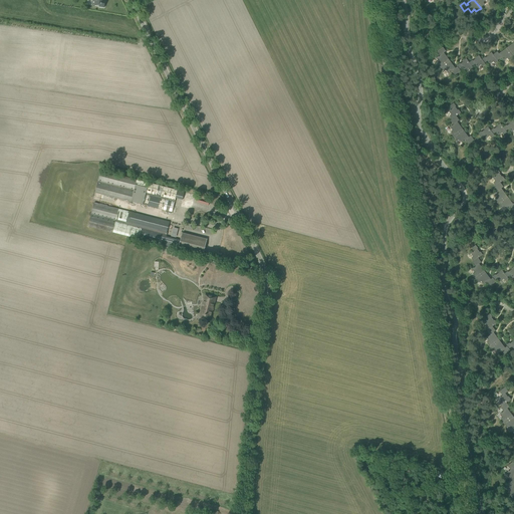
[(474,0),(481,8),(482,8),(481,7),(485,4),(483,3),(486,0),(474,0)]
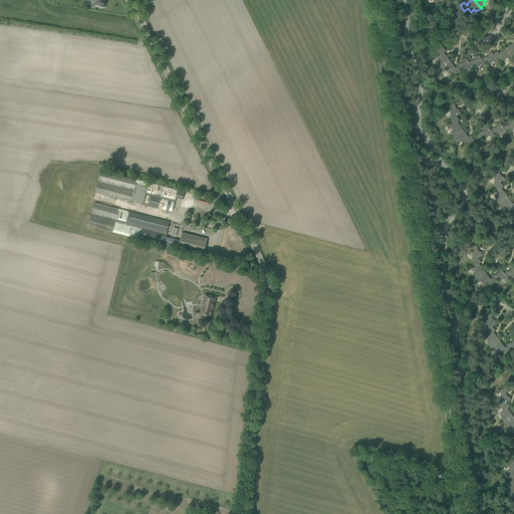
[(439,66),(440,68),(450,60),(445,54),(444,55),(443,53),(446,51),(443,47),(437,51),(440,55),(437,58),(439,61),(438,63),(440,66),(439,66)]
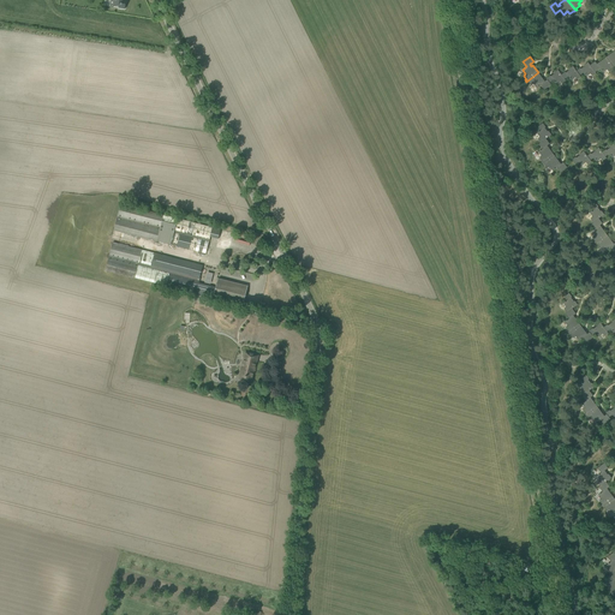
[(595,63),(590,66),(596,72),(601,69),(603,73),(608,70),(609,72),(613,70),(614,70),(614,69),(607,58),(599,63),(599,64),(598,66),(595,63)]
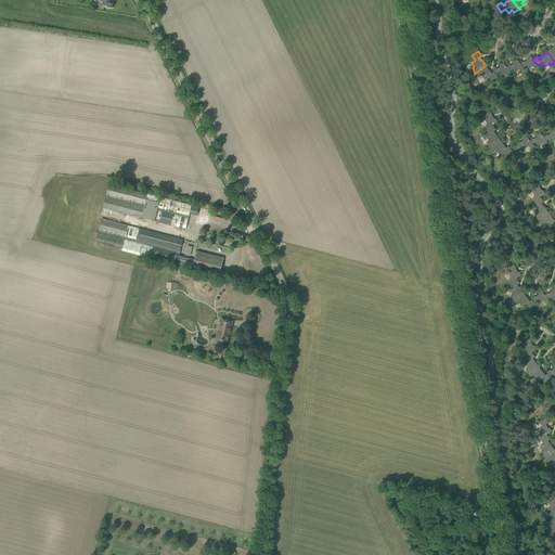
[(524,62),(520,65),(524,68),(527,66),(529,69),(533,67),(534,69),(538,66),(538,65),(532,60),(531,56),(527,60),(528,61),(525,64),(524,62)]
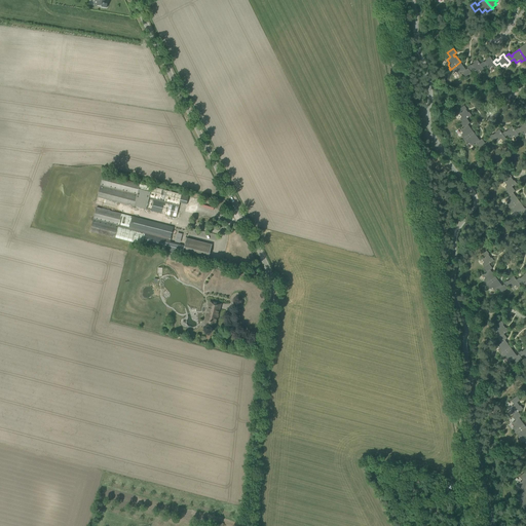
[(483,62),(481,64),(483,68),(486,66),(489,69),(492,67),(493,68),(496,66),(496,65),(493,62),(490,57),(487,60),(488,61),(484,64),(483,62)]
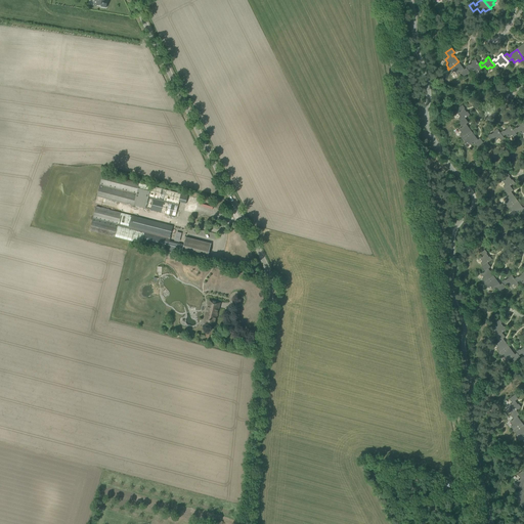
[(466,68),(467,68),(469,71),(472,69),(474,72),(478,70),(479,72),(482,69),(481,68),(479,63),(476,59),(472,62),(474,63),(470,67),(469,64),(466,68)]
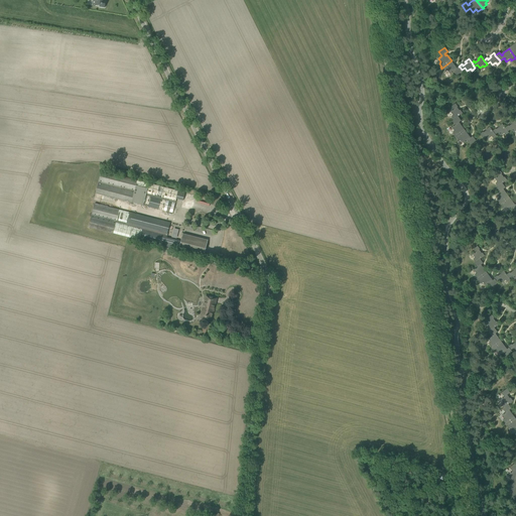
[(452,60),(441,69),(442,70),(443,69),(445,72),(447,71),(450,74),(454,72),(457,76),(463,71),(462,70),(460,67),(457,69),(456,68),(456,67),(452,60)]
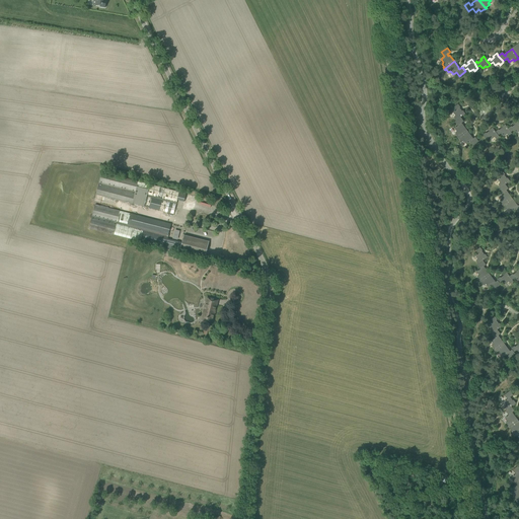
[(453,118),(456,121),(460,118),(465,114),(462,110),(461,112),(459,108),(460,107),(458,104),(454,106),(456,109),(453,113),(455,116),(453,118)]
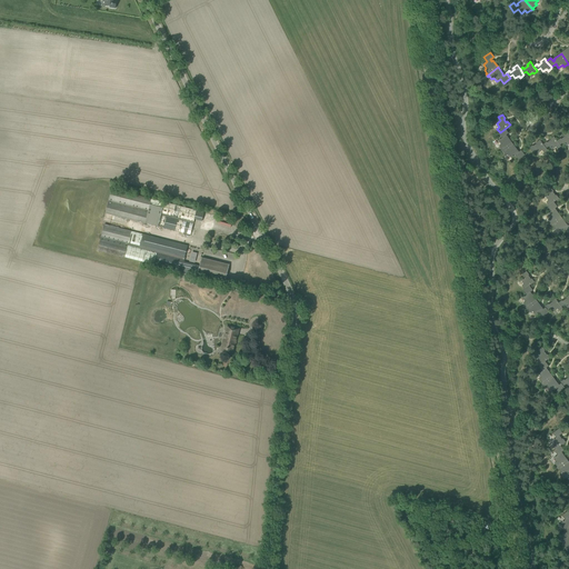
[(500,150),(501,151),(512,143),(507,137),(507,138),(505,136),(508,133),(505,129),(500,132),(498,133),(501,138),(498,140),(500,145),(499,146),(501,150),(500,150)]
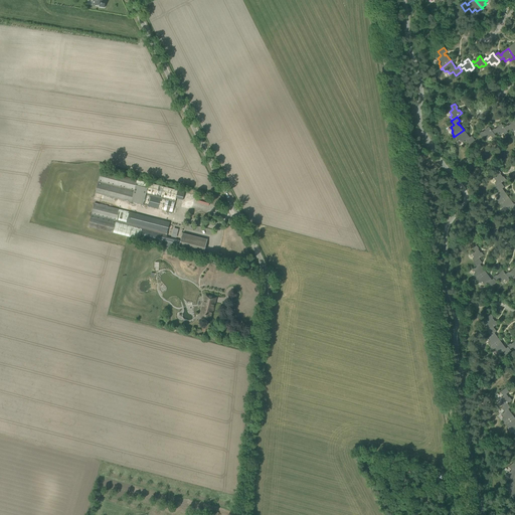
[(507,126),(504,128),(507,132),(510,129),(512,133),(514,130),(514,122),(514,121),(510,123),(512,125),(509,127),(508,127),(507,126)]
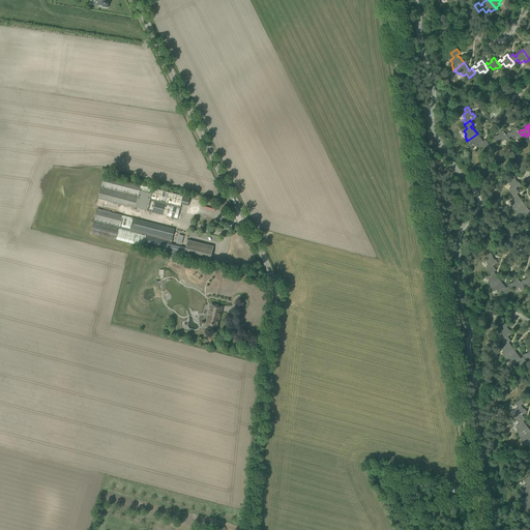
[(509,133),(505,135),(508,139),(511,136),(514,140),(518,137),(520,139),(523,137),(522,136),(519,131),(516,127),(512,129),(513,131),(510,134),(509,133)]
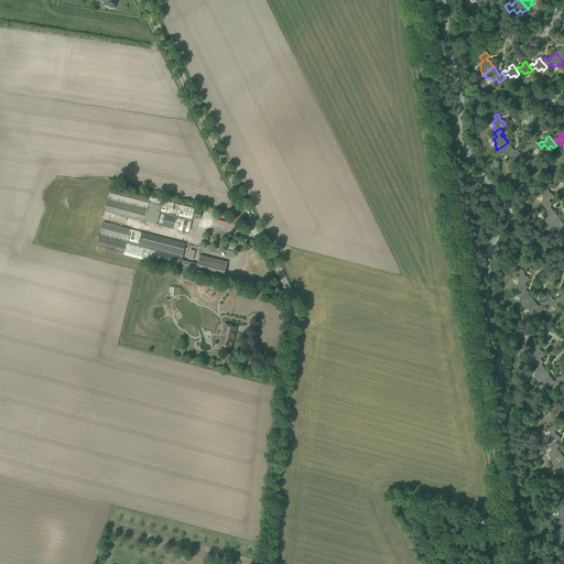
[(541,148),(538,143),(535,139),(531,141),(532,143),(529,145),(528,144),(524,147),(528,151),(531,148),(533,152),(538,149),(539,151),(542,149),(541,148)]
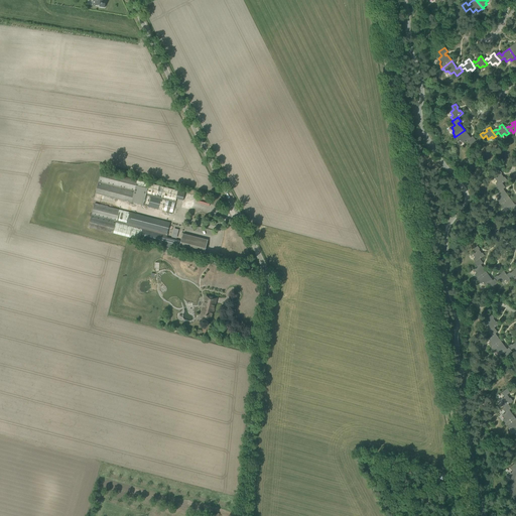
[(465,130),(455,137),(456,138),(457,138),(459,141),(461,140),(464,143),(467,141),(470,145),(476,141),(473,136),(470,138),(468,137),(469,136),(465,130)]
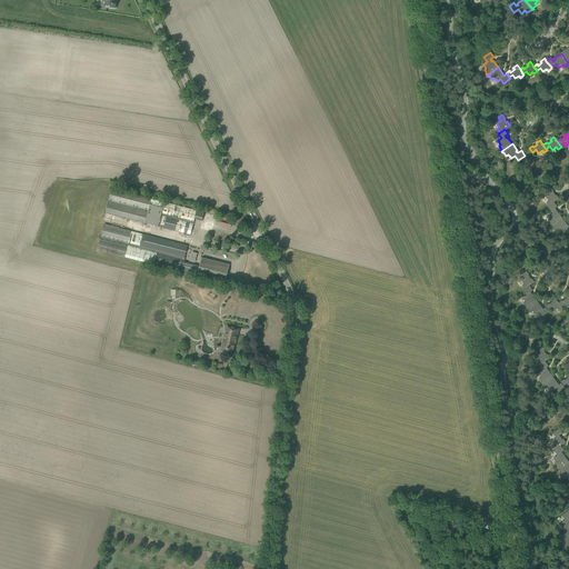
[(546,202),(549,206),(553,202),(559,199),(556,196),(555,197),(552,192),(553,191),(551,188),(547,191),(549,195),(546,197),(548,201),(546,202)]
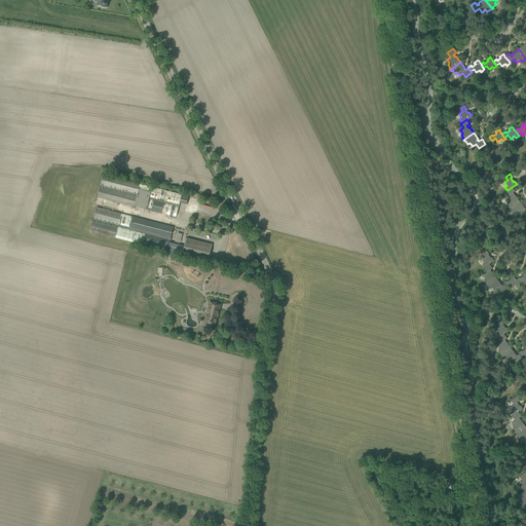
[(97,197),(176,217),(180,202),(187,204),(189,196),(103,175),(97,197)]
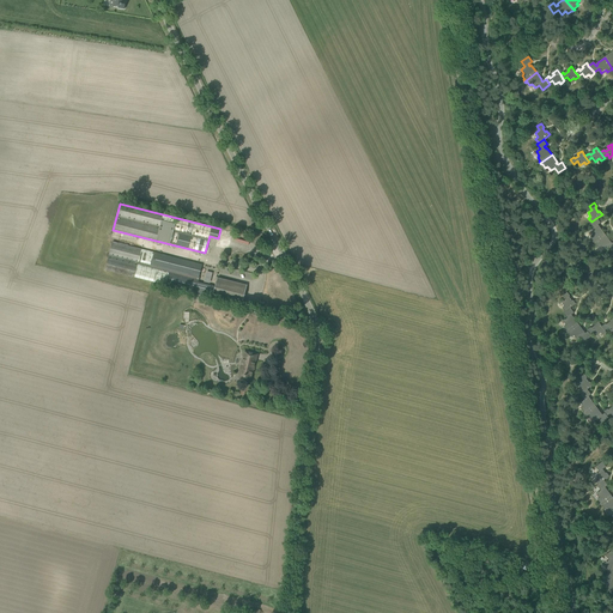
[(592,242),(593,243),(605,234),(599,226),(599,228),(596,225),(600,223),(596,218),(592,222),(589,223),(593,228),(589,231),(593,235),(590,237),(593,241),(592,242)]
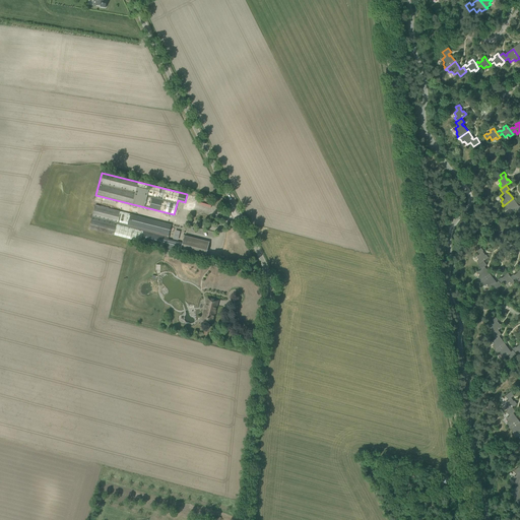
[(513,198),(503,206),(504,207),(505,206),(507,210),(509,208),(512,212),(515,209),(518,213),(519,211),(519,205),(518,207),(517,205),(517,204),(513,198)]
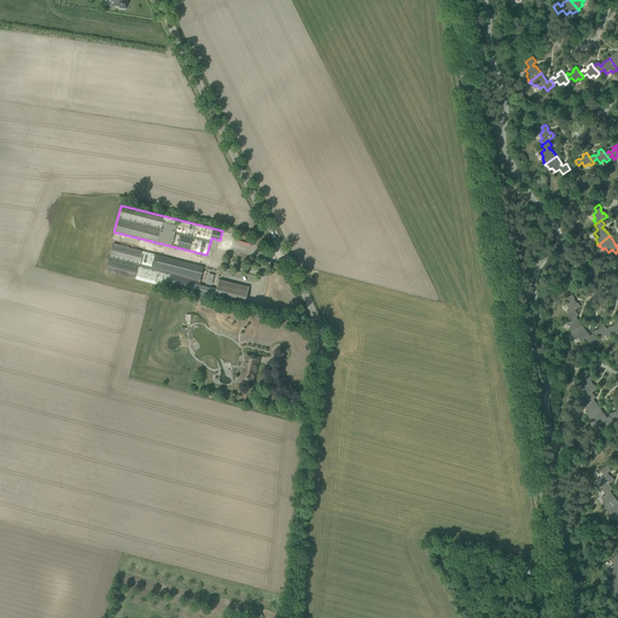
[(105,273),(214,299),(216,290),(199,285),(204,267),(112,244),(105,273)]
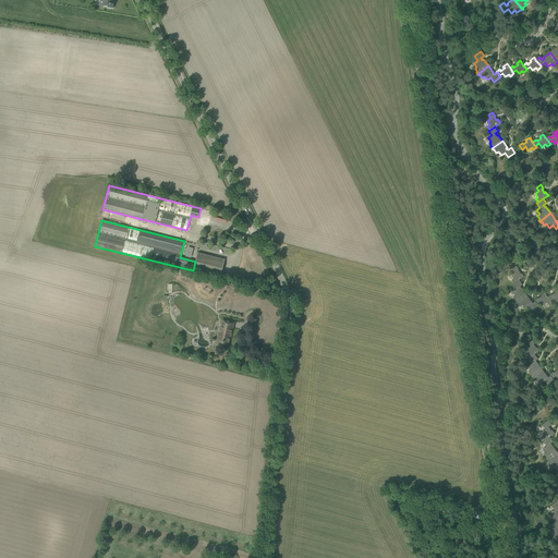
[(195,262),(193,270),(220,278),(225,259),(197,253),(195,262)]
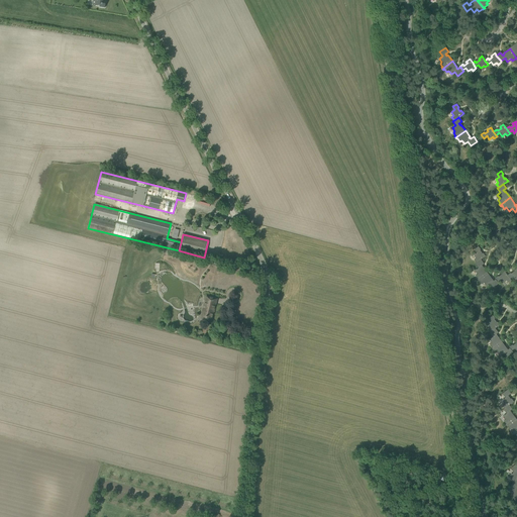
[(474,260),(477,263),(481,260),(486,256),(483,253),(482,254),(479,250),(481,249),(478,246),(475,249),(477,252),(474,254),(476,259),(474,260)]
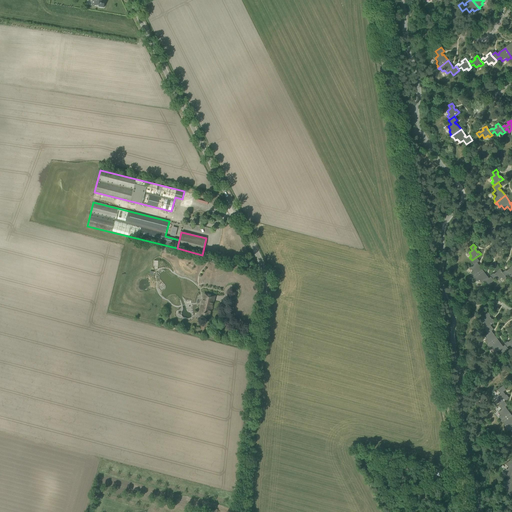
[(472,277),(473,278),(483,270),(478,265),(476,263),(479,261),(476,257),(472,260),(470,261),(473,265),(470,268),(472,271),(471,273),(473,276),(472,277)]
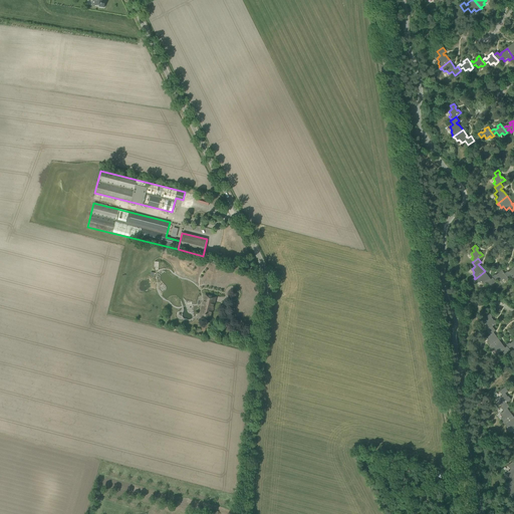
[(507,271),(504,273),(507,277),(510,275),(513,278),(513,277),(513,266),(511,269),(512,270),(508,273),(507,271)]
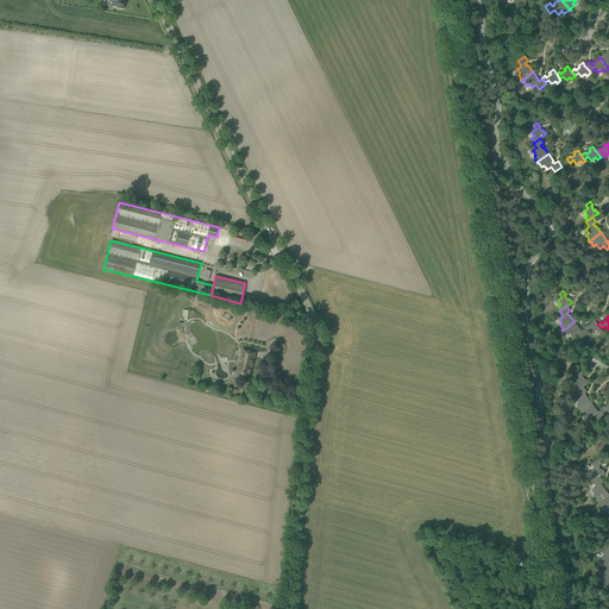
[(583,328),(584,330),(586,332),(589,330),(592,333),(596,331),(598,333),(602,330),(601,328),(597,324),(594,319),(590,322),(591,324),(588,327),(586,325),(583,328)]
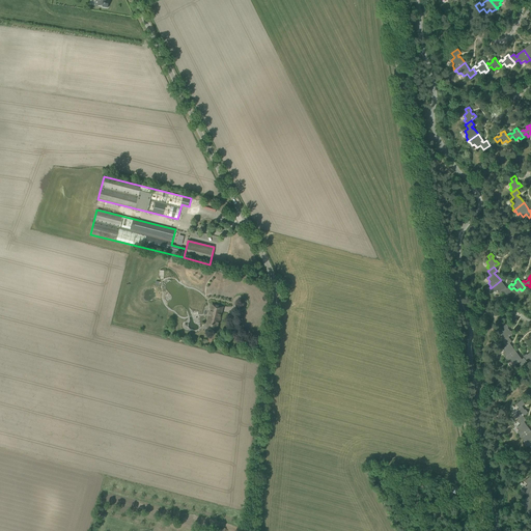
[(501,280),(491,288),(492,289),(493,288),(495,292),(497,290),(500,295),(503,291),(506,296),(512,291),(511,289),(509,287),(506,289),(505,287),(505,286),(501,280)]
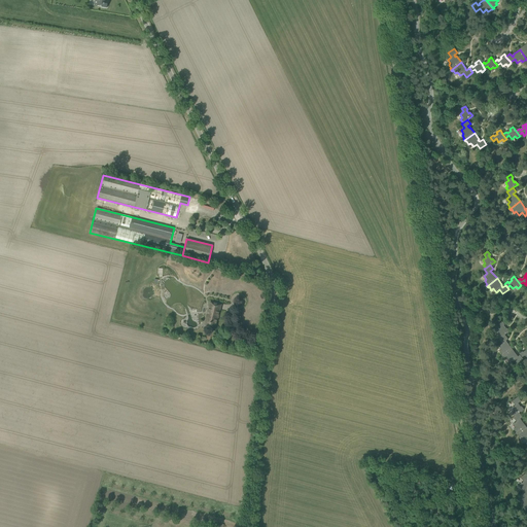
[(218,316),(221,305),(209,302),(203,325),(209,327),(209,326),(214,327),(216,318),(217,315),(218,316)]
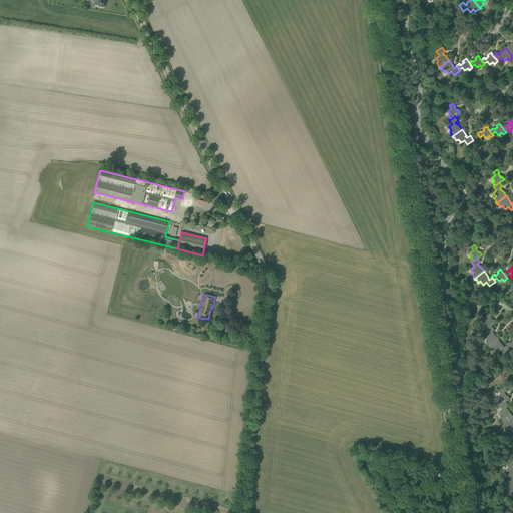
[(485,326),(487,330),(491,326),(496,323),(493,320),(492,321),(490,317),(491,316),(489,313),(485,316),(487,319),(484,322),(486,325),(485,326)]
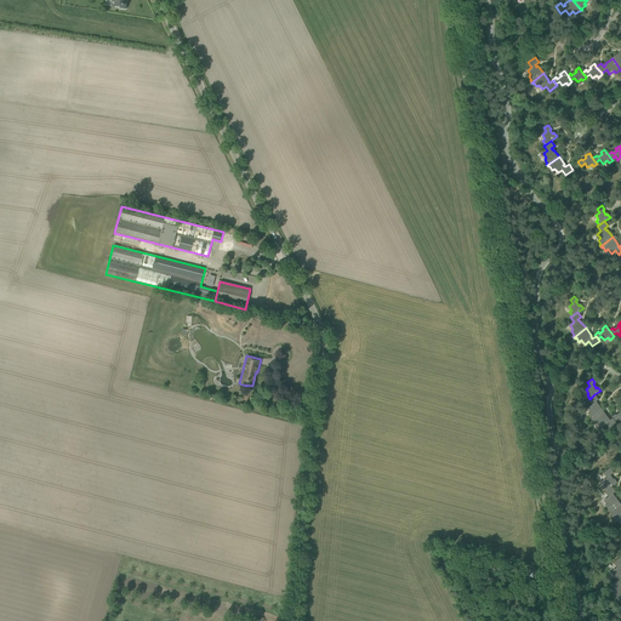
[(591,419),(591,420),(603,411),(598,404),(597,404),(596,403),(598,399),(594,394),(590,399),(588,400),(592,405),(587,408),(591,412),(588,414),(591,417),(591,419)]
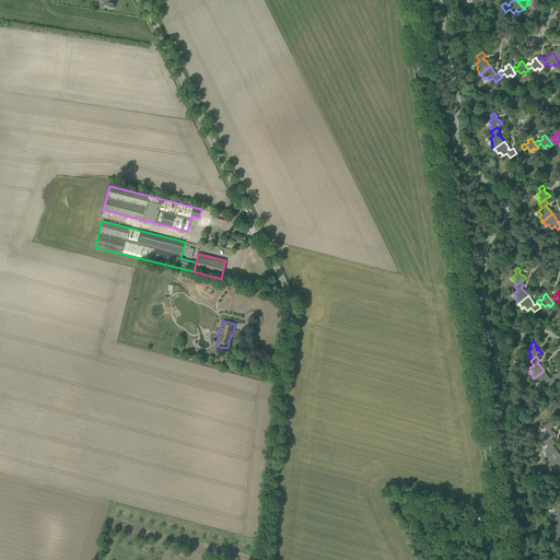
[(544,371),(533,378),(534,380),(535,380),(537,383),(539,381),(543,385),(546,382),(549,386),(556,382),(555,380),(552,377),(549,380),(548,377),(544,371)]
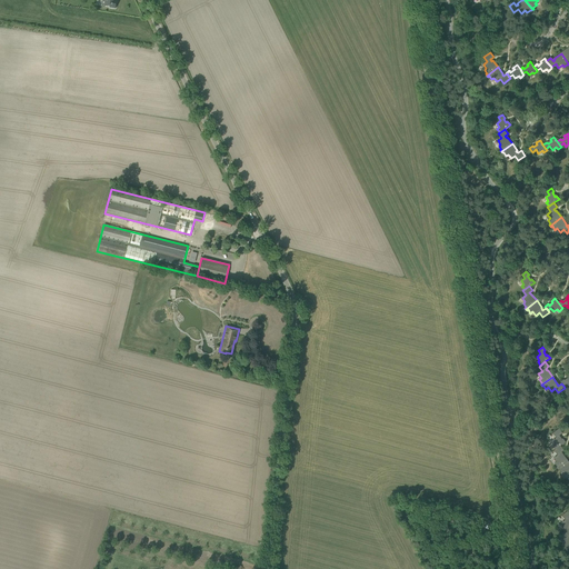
[(552,446),(555,450),(561,446),(565,442),(562,439),(561,440),(558,436),(562,433),(559,429),(552,433),(556,438),(551,440),(555,445),(552,446)]
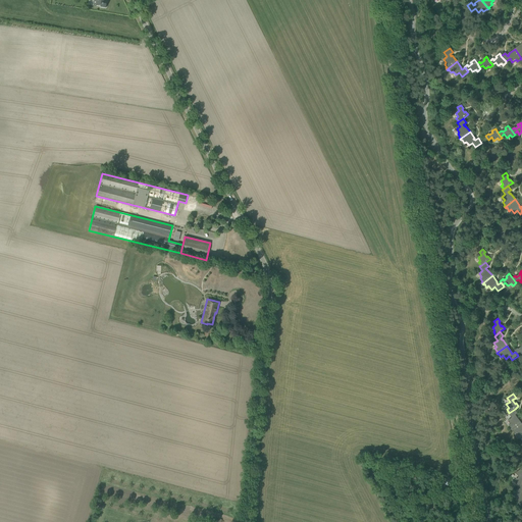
[(510,428),(511,430),(521,423),(517,416),(516,417),(515,415),(518,413),(515,409),(509,413),(512,417),(508,419),(511,423),(509,425),(511,428),(510,428)]
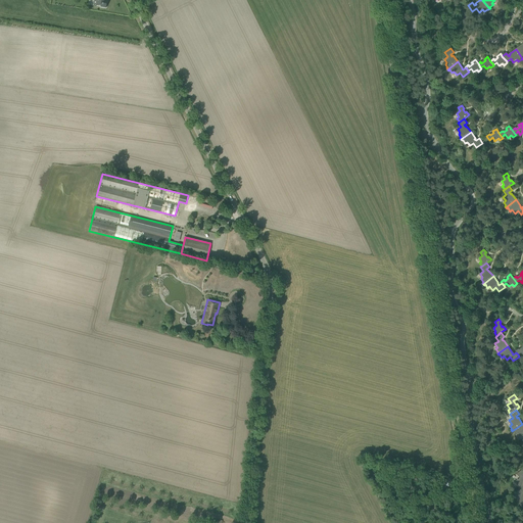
[(522,424),(512,431),(513,432),(514,431),(516,435),(518,433),(521,437),(522,435),(522,424)]
